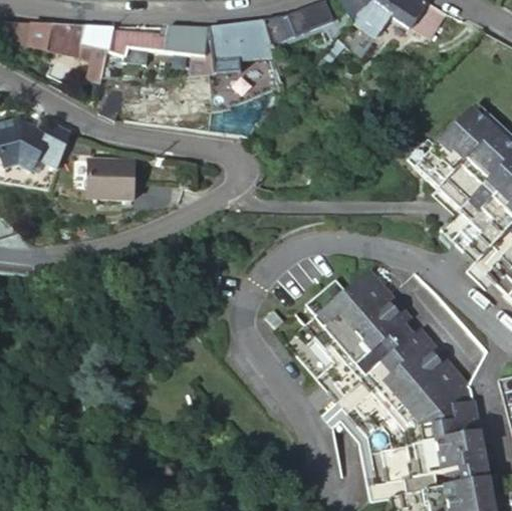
[(288,14),(266,17),(273,44),(293,36),(334,19),(327,0),(315,4),(299,10),(293,12),(288,14)]
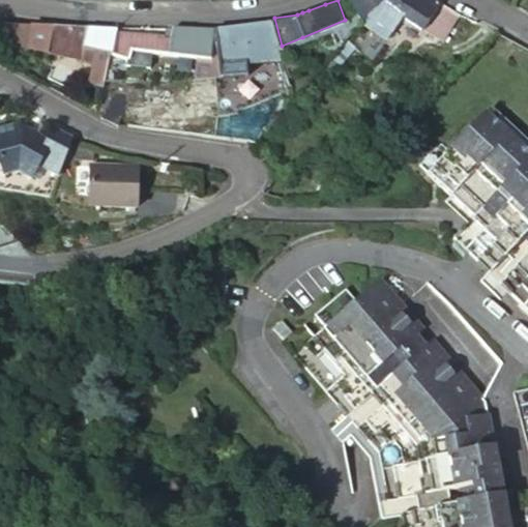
[(379,6),(386,0),(352,0),(365,20),(369,17),(379,6)]
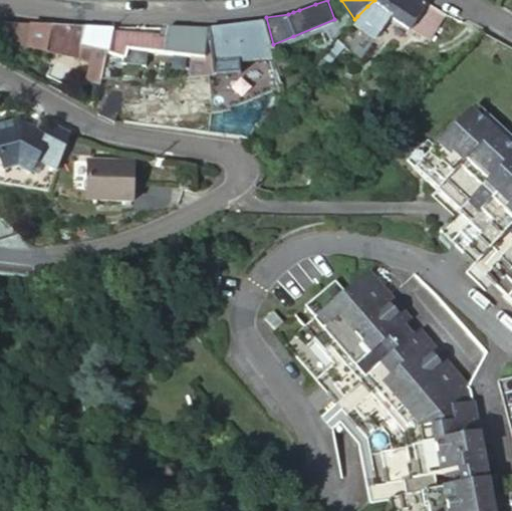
[(374,0),(367,6),(357,16),(354,19),(378,33),(393,14),(412,26),(414,25),(432,37),(447,14),(449,11),(429,0),(374,0)]
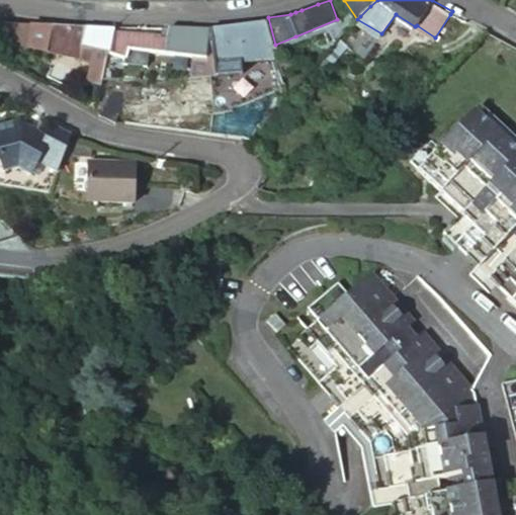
[(222,24),(212,25),(212,29),(215,41),(217,55),(220,71),(246,71),(246,58),(278,57),(275,45),(268,17),(224,24),(222,24)]
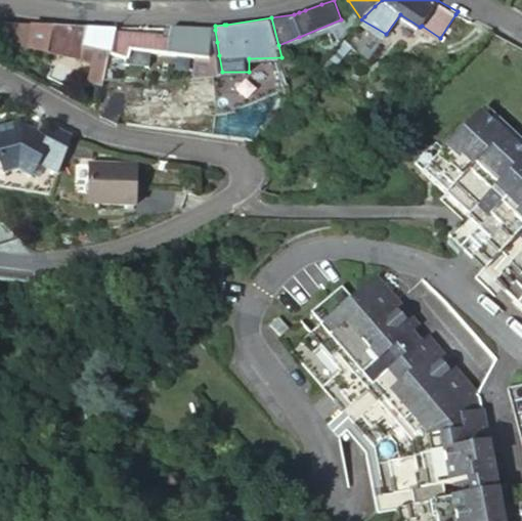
[(9,22),(1,22),(0,26),(0,39),(91,59),(88,80),(104,83),(106,76),(111,60),(113,50),(117,29),(118,25),(106,26),(91,25),(74,25),(40,24),(9,22)]
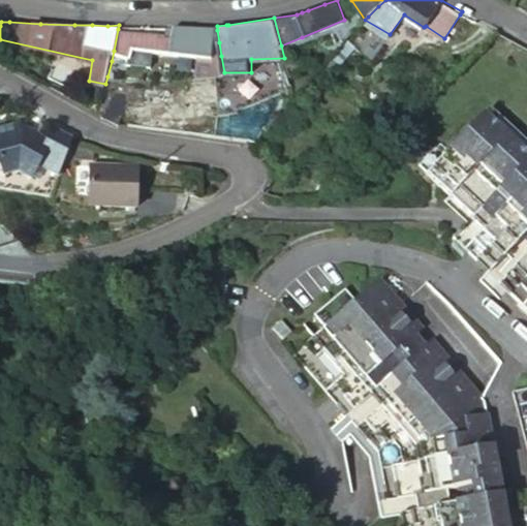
[(213,29),(174,25),(167,25),(167,33),(118,29),(114,51),(131,57),(132,52),(134,42),(138,43),(156,44),(158,45),(159,48),(203,54),(199,74),(224,73),(224,72),(221,56),(219,42),(214,42),(213,29)]
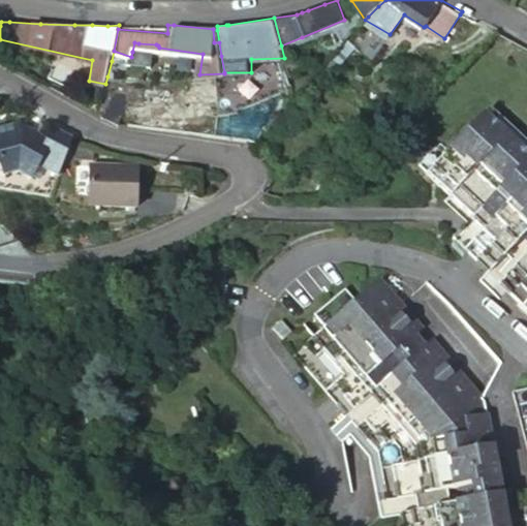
[(355,48),(346,37),(335,49),(332,52),(341,61),(355,48)]
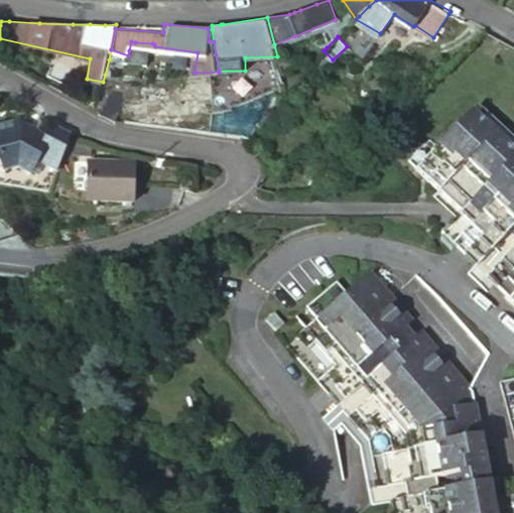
[(152,43),(135,42),(135,48),(138,52),(148,53),(152,49),(152,43)]
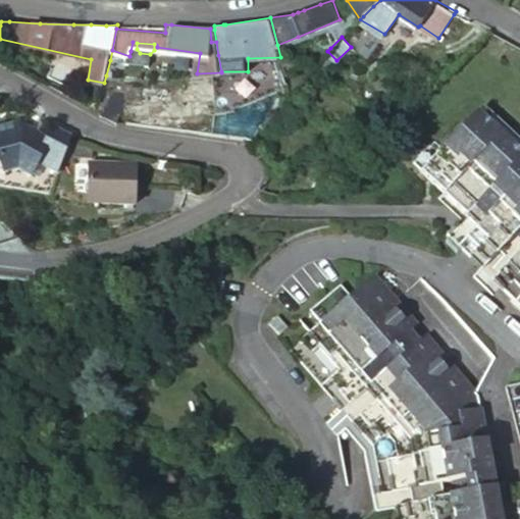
[(118,119),(119,115),(121,101),(105,98),(101,111),(101,113),(118,119)]
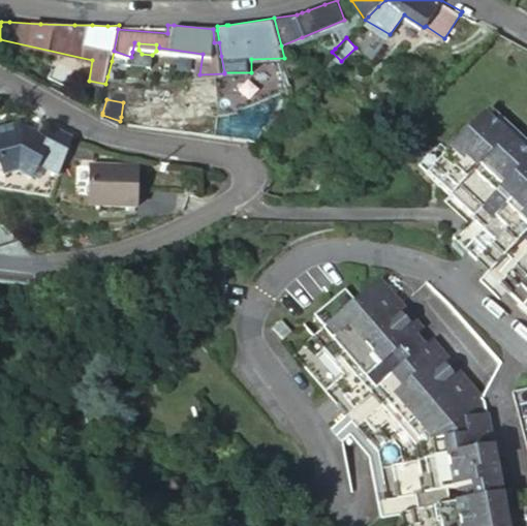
[(491,274),(484,282),(494,291),(503,300),(510,291),(526,306),(526,154),(482,114),(446,153),(438,146),(416,169),(474,220),(455,242),(491,274)]
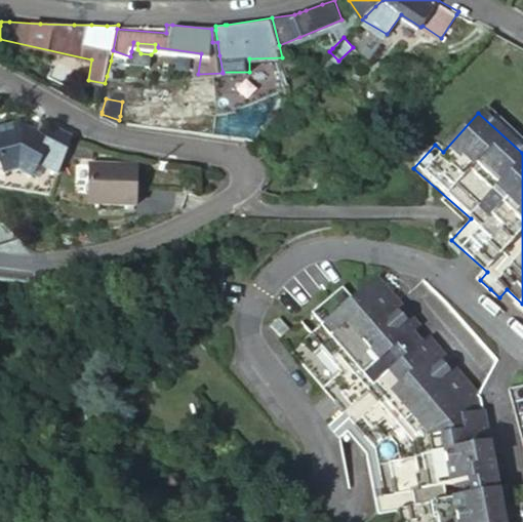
[(70,134),(70,132),(52,122),(44,135),(14,118),(0,121),(0,161),(2,169),(16,166),(29,173),(37,159),(61,167),(65,153),(70,134)]
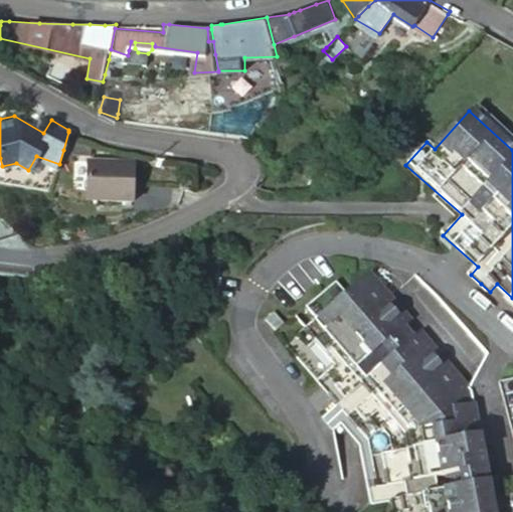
[(77,135),(68,132),(63,150),(71,152),(77,135)]
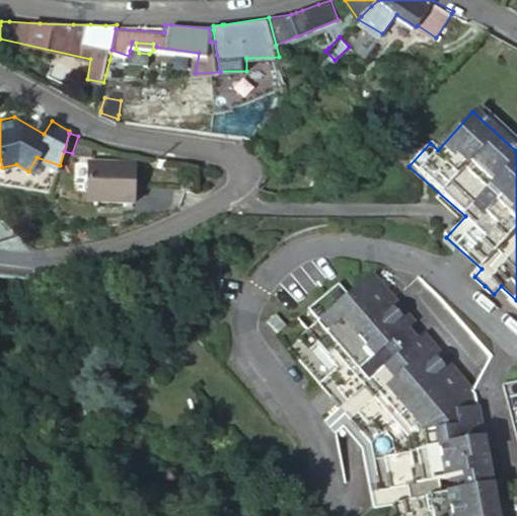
[(133,157),(86,159),(88,199),(135,197),(133,157)]
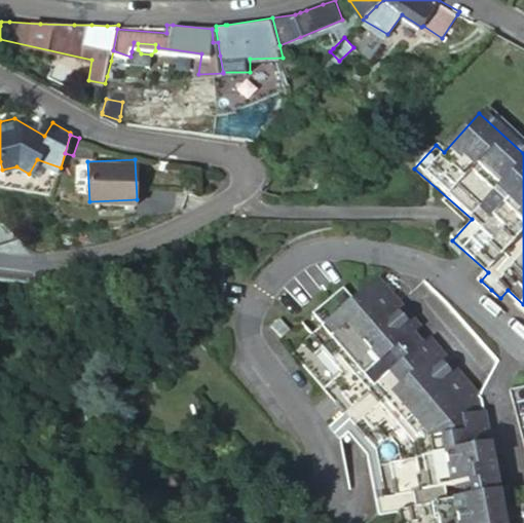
[(425,334),(381,285),(358,307),(346,296),(306,334),(317,345),(298,364),(352,421),(338,436),(349,447),(364,434),(385,456),(378,464),(393,522),(414,516),(415,522),(520,522),(518,512),(523,510),(523,505),(520,492),(514,493),(493,405),(436,343),(428,350),(419,340),(425,334)]
